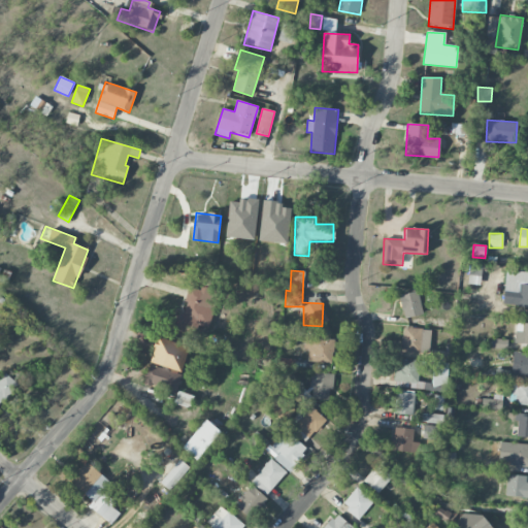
[(527,285),(515,285),(515,289),(503,289),(503,304),(527,305),(527,285)]
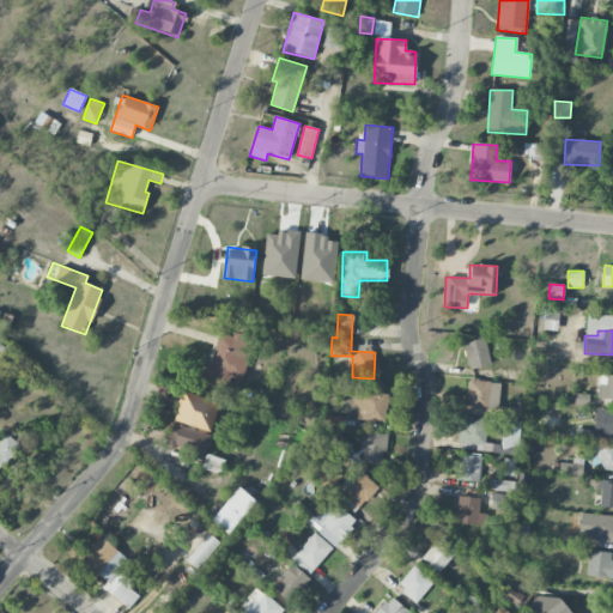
[(219,333),(212,364),(208,363),(205,378),(238,387),(252,337),(234,332),(232,337),(219,333)]
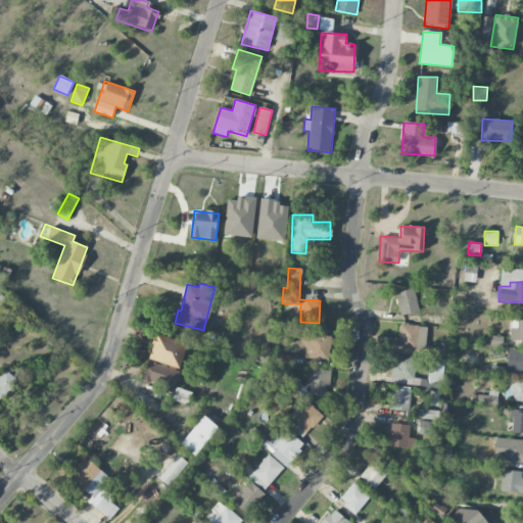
[(396,291),(398,315),(418,312),(415,289),(396,291)]
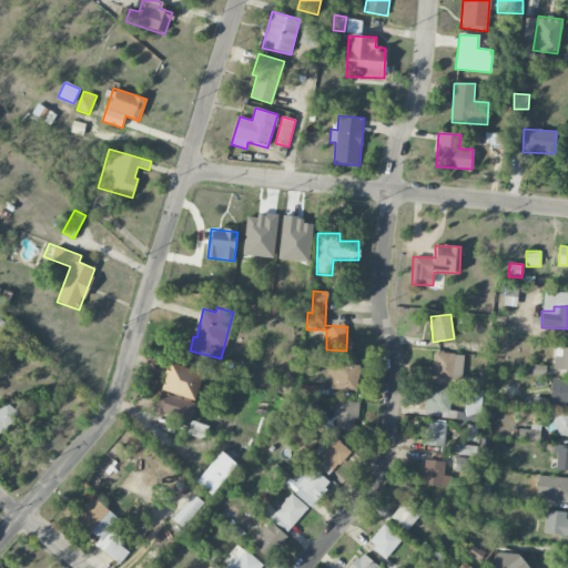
[(554,369),(567,369),(567,347),(555,347),(554,369)]
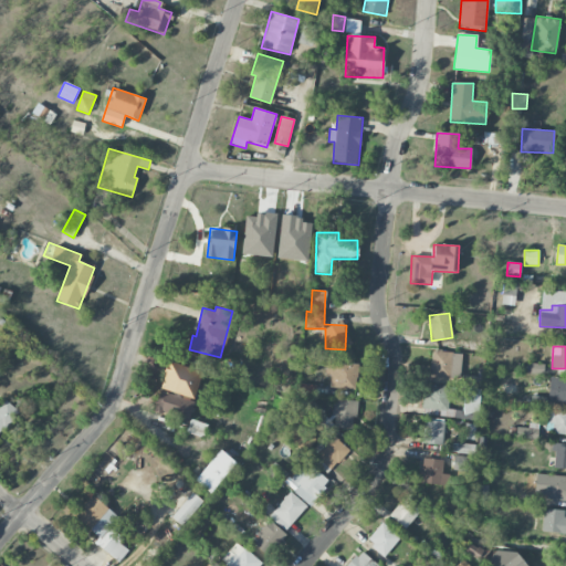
[(430,378),(461,379),(462,353),(431,352),(430,378)]
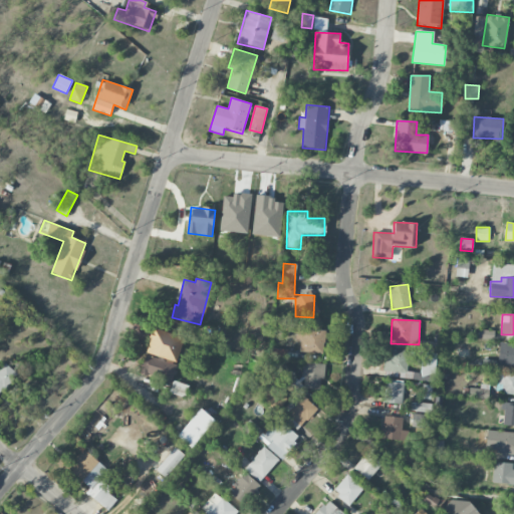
[(298,350),(322,354),(325,331),(297,327),(295,341),(300,341),(298,350)]
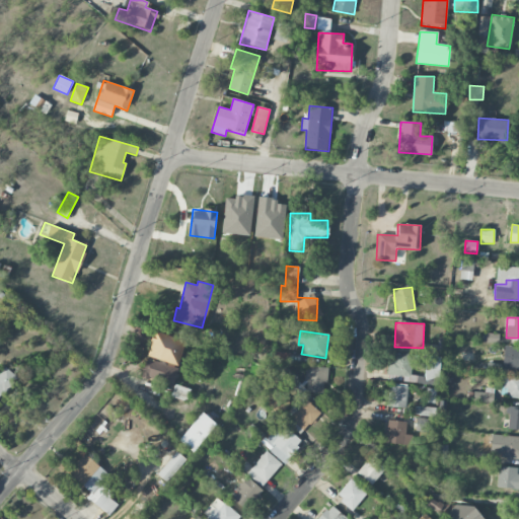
[(177,366),(186,341),(154,331),(147,356),(177,366)]
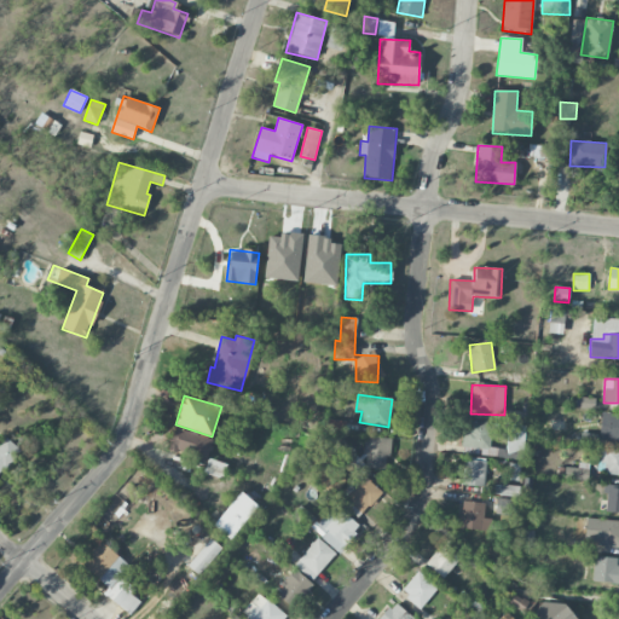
[(594,410),(595,399),(577,397),(574,408),(594,410)]
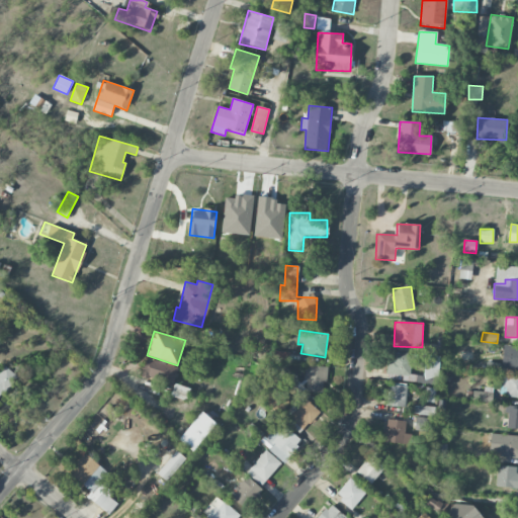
[(440,353),(440,345),(425,344),(425,353),(440,353)]
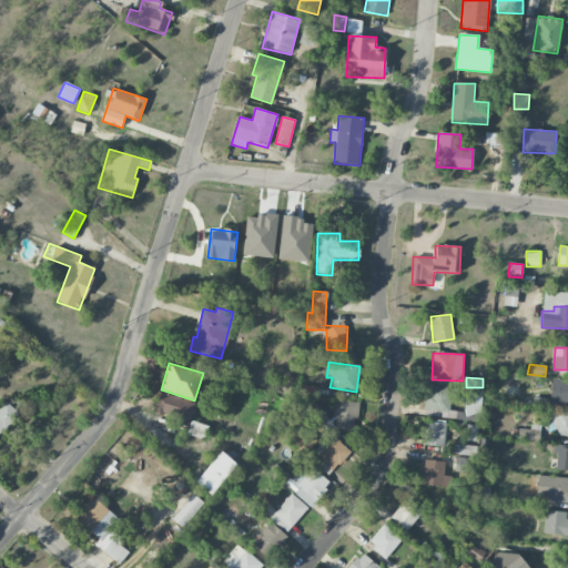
[(550,404),(567,404),(567,379),(551,379),(550,404)]
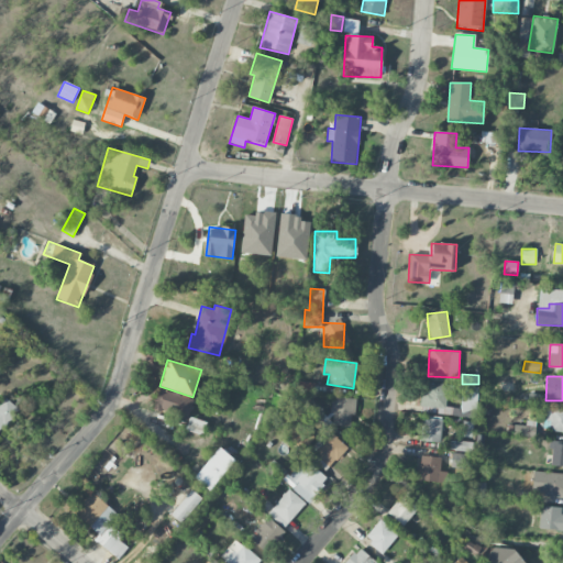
[(445,414),(446,384),(421,383),(420,414),(445,414)]
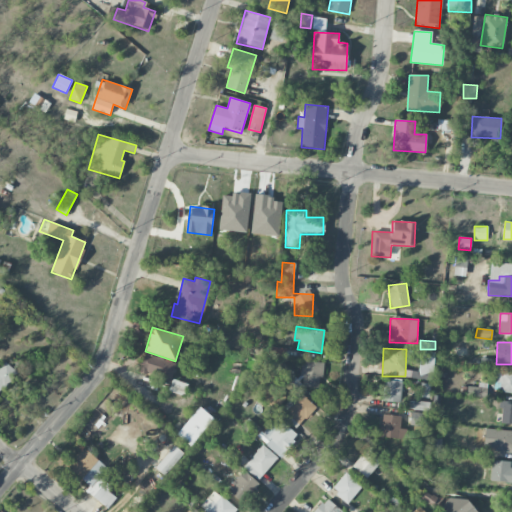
[(420,373),(434,374),(435,352),(421,351),(420,373)]
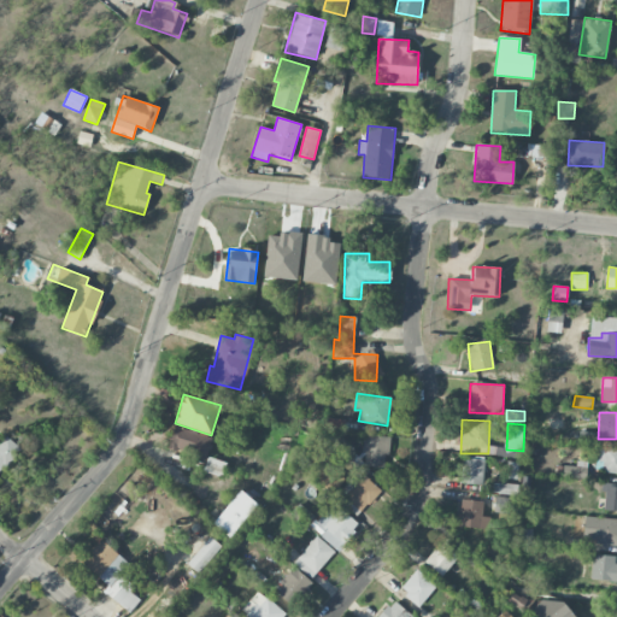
[(166,448),(205,460),(212,438),(174,427),(166,448)]
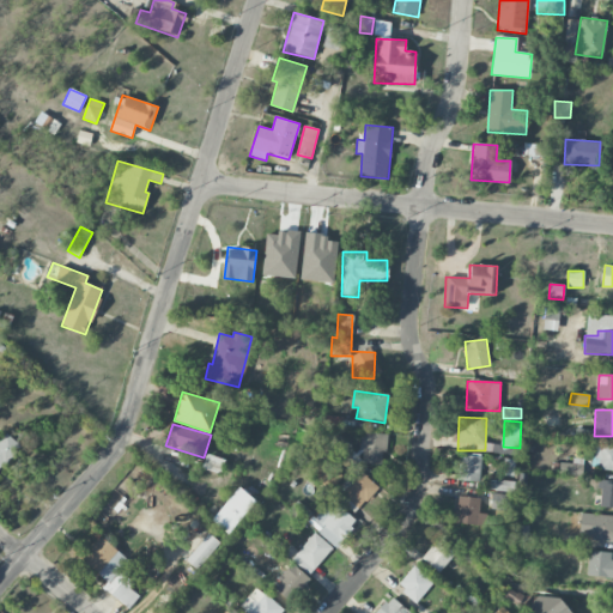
[(360,462),(384,463),(386,434),(362,432),(360,462)]
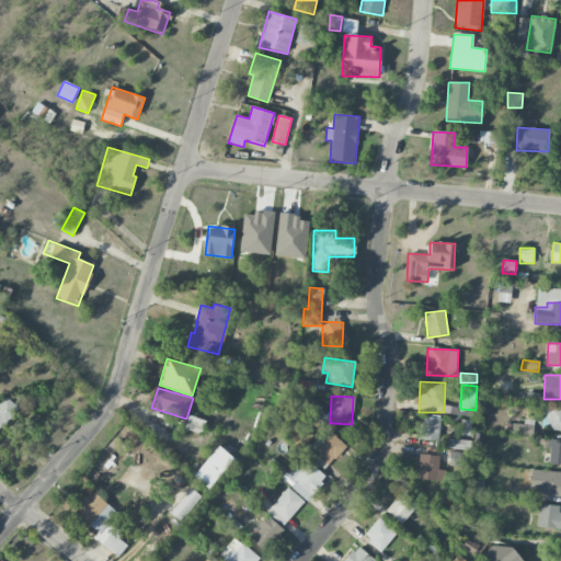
[(0,403),(0,430),(18,407),(4,397),(0,403)]
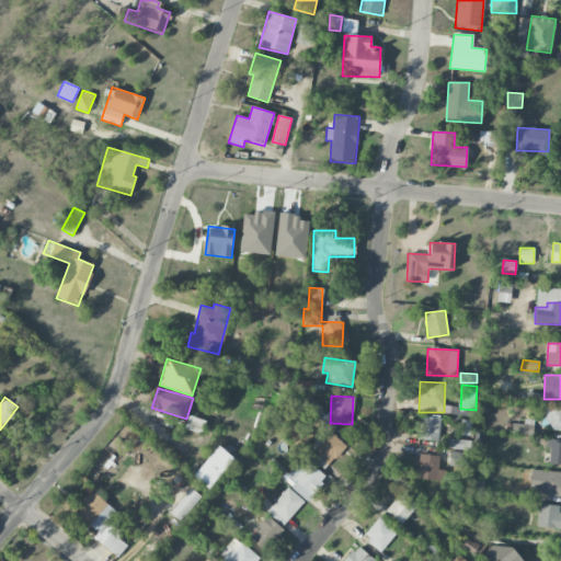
[(560,407),(544,407),(544,428),(560,428),(560,407)]
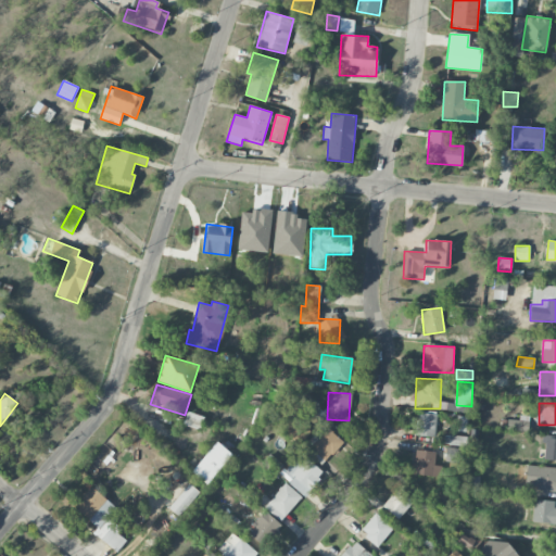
[(200,430),(203,417),(187,412),(182,425),(200,430)]
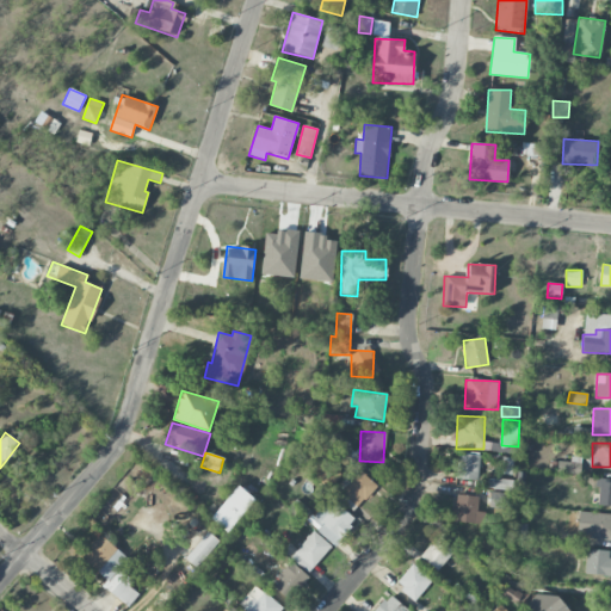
[(479,480),(480,455),(457,454),(456,479),(479,480)]
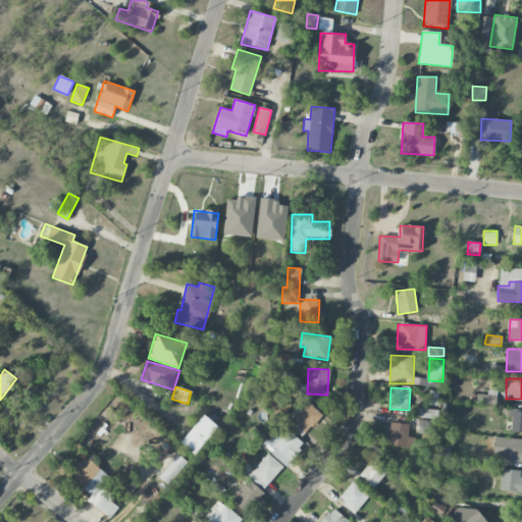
[(436,404),(434,390),(428,392),(430,405),(436,404)]
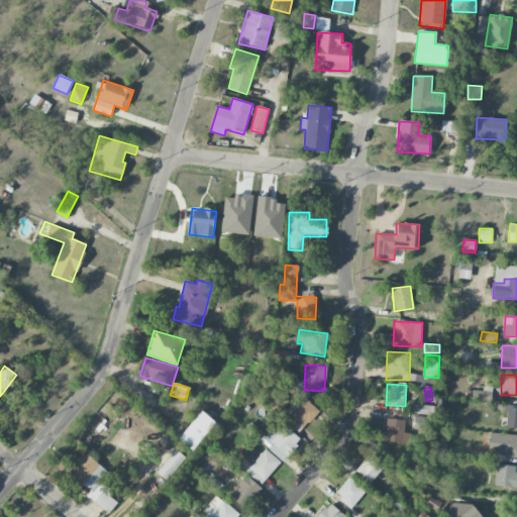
[(491,387),(483,387),(483,391),(472,391),(472,401),(491,401),(491,387)]
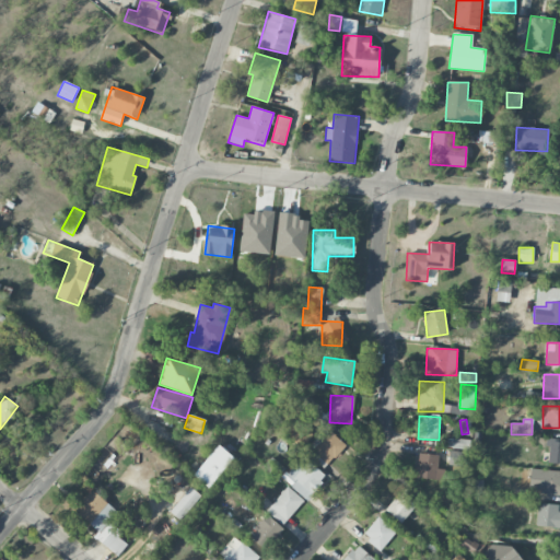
[(312,451),(327,465),(346,445),(329,431),(312,451)]
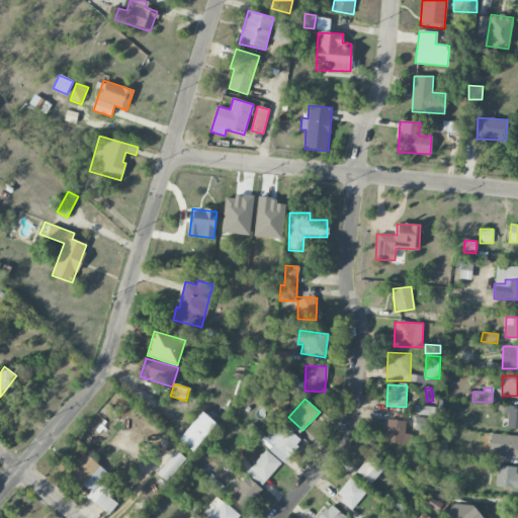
[(506,428),(517,429),(517,407),(507,407),(506,428)]
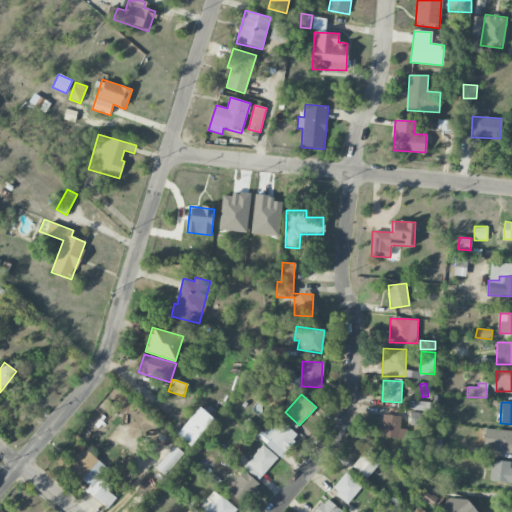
[(190,446),(214,419),(200,407),(176,434),(190,446)]
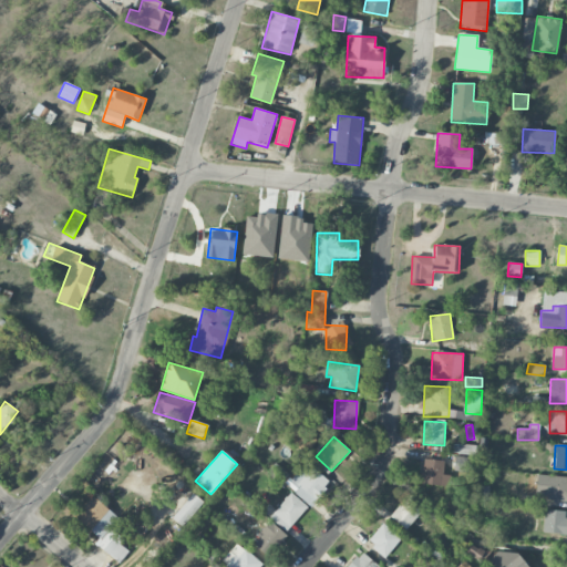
[(444,461),(422,460),(420,485),(449,487),(450,475),(443,475),(444,461)]
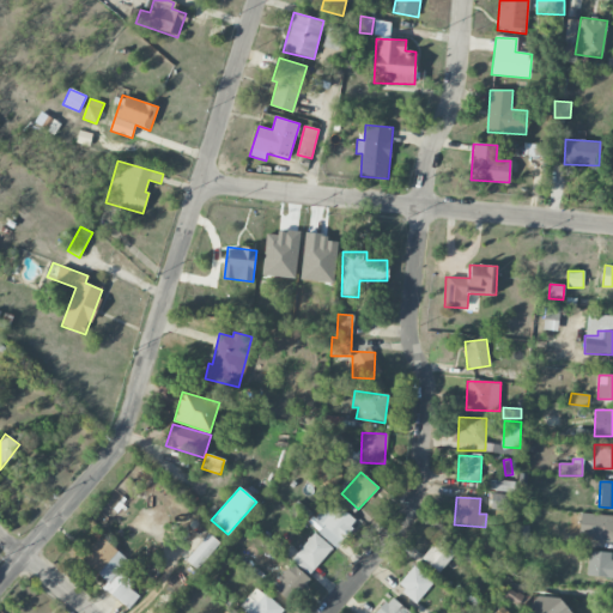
[(357,521),(331,499),(315,519),(323,526),(317,533),(335,547),(357,521)]
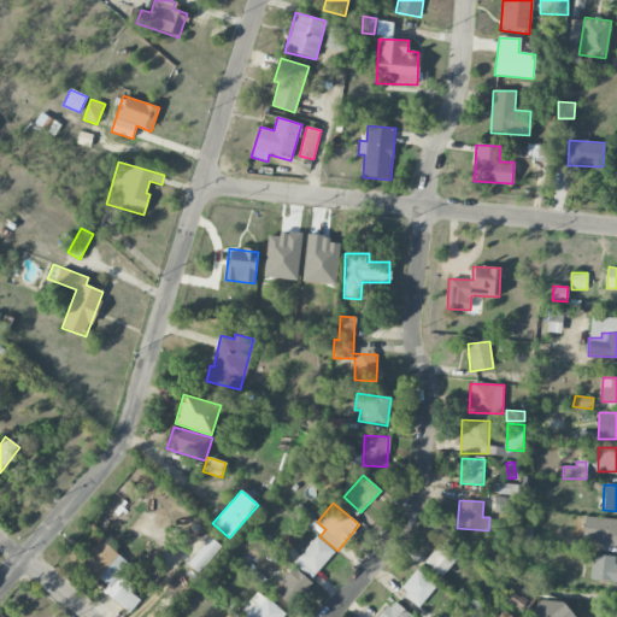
[(616,518),(585,516),(582,541),(616,545),(616,518)]
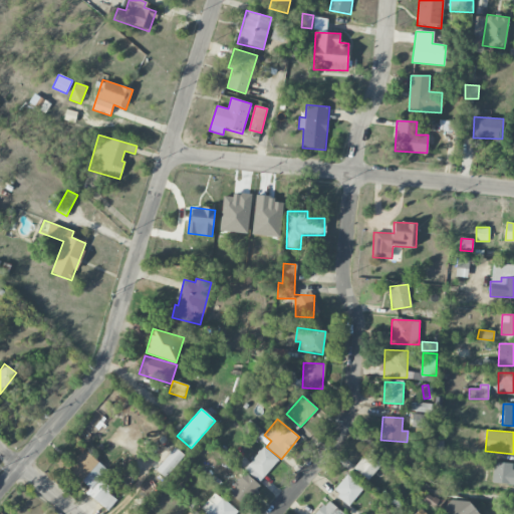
[(260,482),(278,460),(263,447),(244,469),(260,482)]
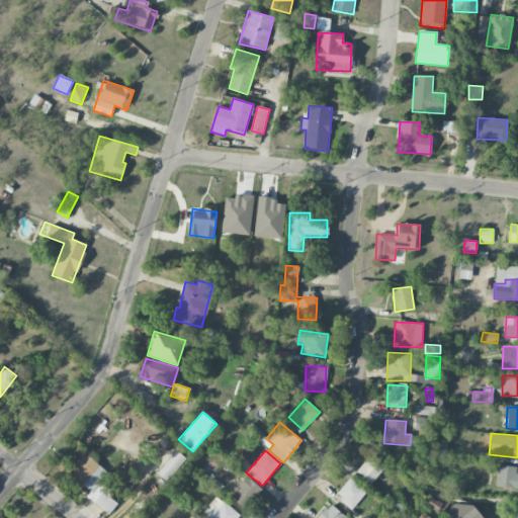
[(93,491),(87,498),(109,514),(117,504),(109,498),(113,493),(100,483),(108,472),(81,451),(67,470),(93,491)]
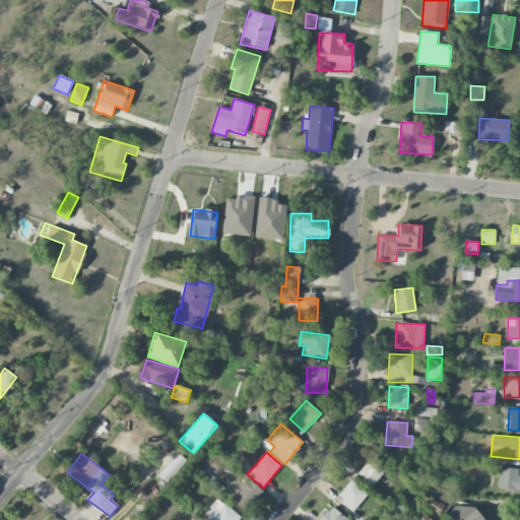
[(187,461),(177,453),(157,475),(167,483),(187,461)]
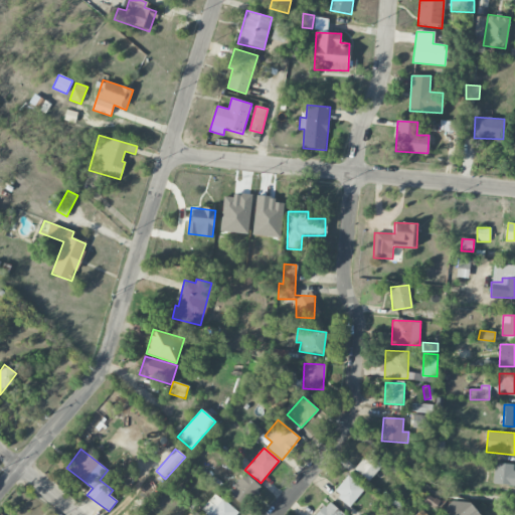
[(383,465),(369,453),(354,470),(368,482),(383,465)]
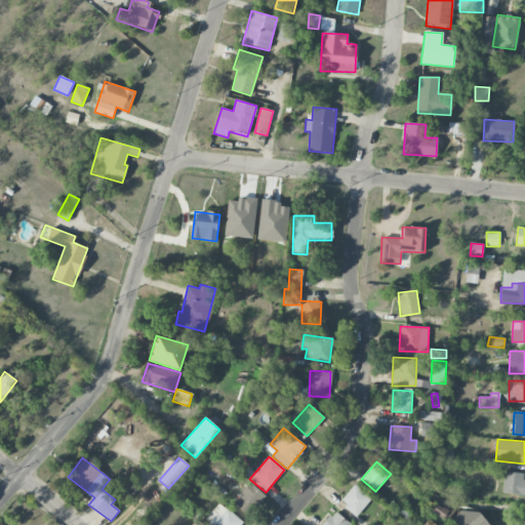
[(503,494),(524,494),(524,478),(524,473),(503,473),(503,494)]
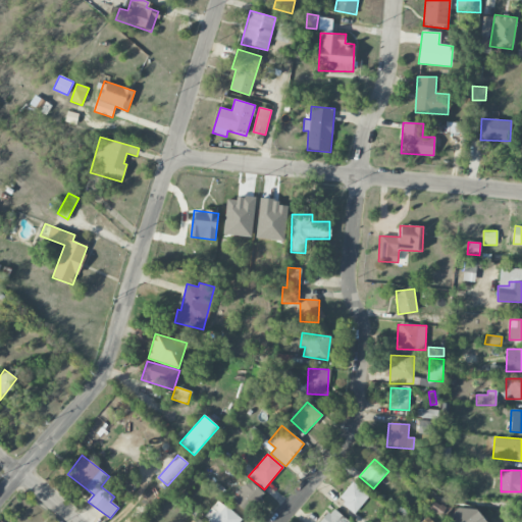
[(262,491),(250,480),(232,500),(246,511),(262,491)]
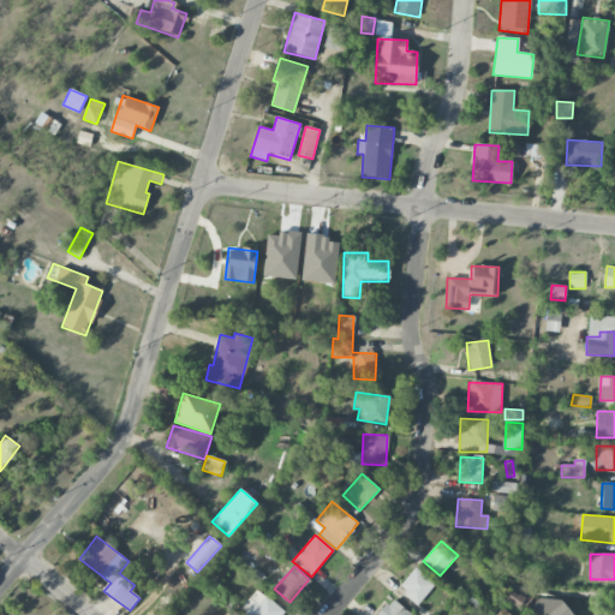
[(435,584),(415,568),(398,587),(418,604),(435,584)]
